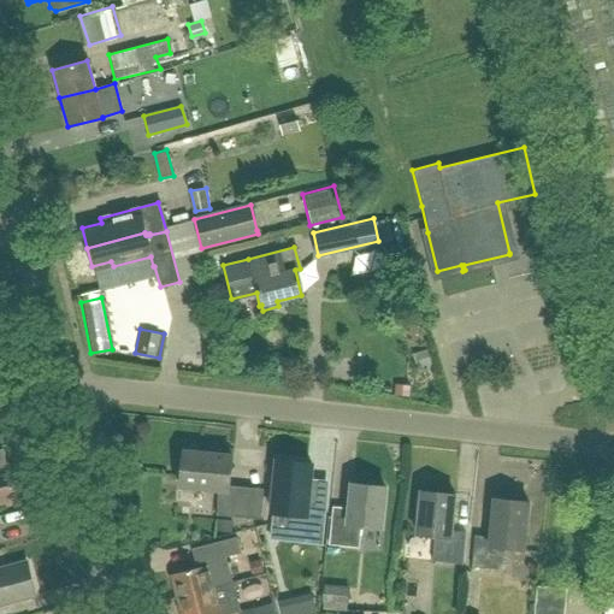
[(270,430),(269,442),(294,444),(296,432),(270,430)]
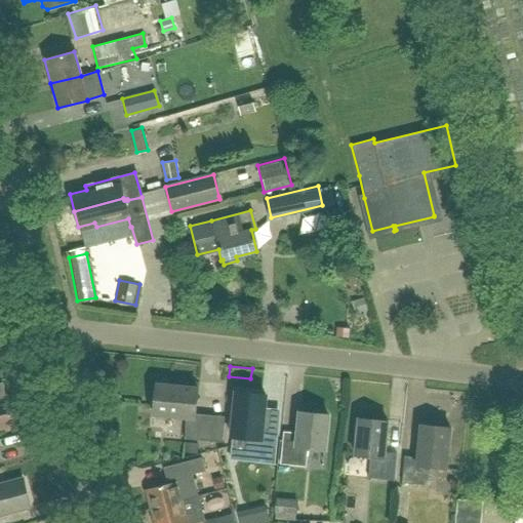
[(0,428),(24,423),(16,395),(4,398),(0,381),(0,428)]
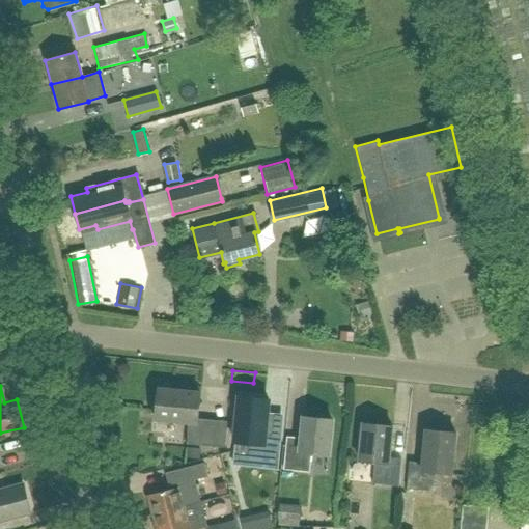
[(199,392),(157,388),(155,418),(188,421),(186,443),(223,447),(226,421),(196,418),(199,392)]
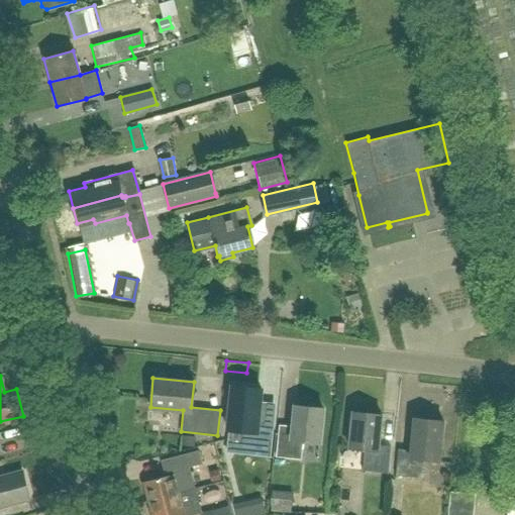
[(258,421),(260,405),(262,389),(232,386),(227,429),(242,431),(240,448),(269,452),(273,423),(258,421)]
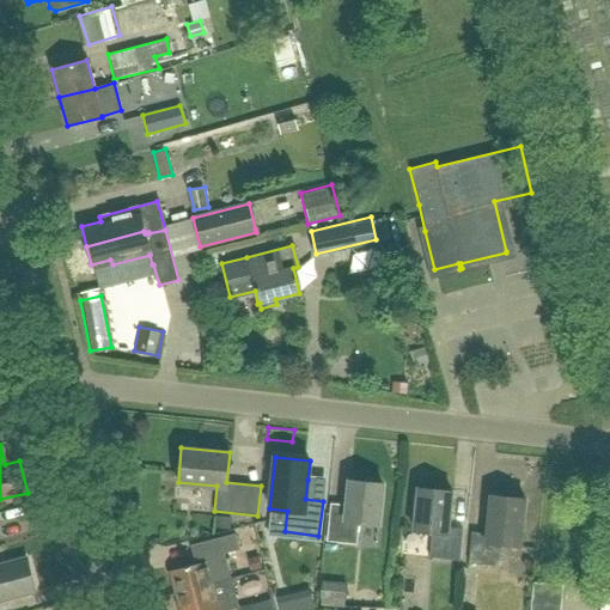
[(325,540),(355,543),(358,522),(377,524),(382,483),(347,480),(343,513),(328,512),(325,540)]
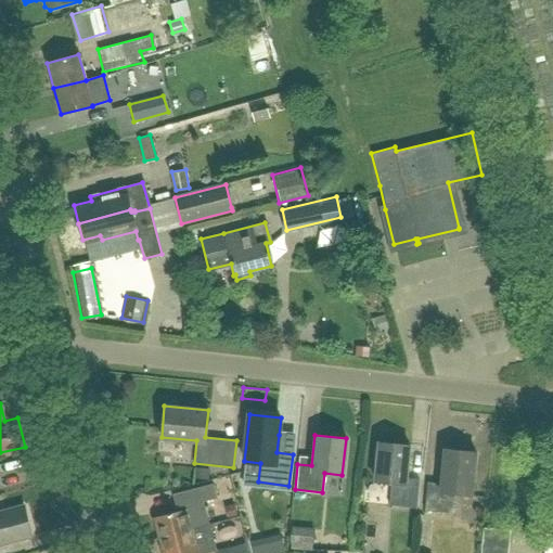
[(387,503),(414,506),(418,478),(404,477),(408,445),(377,441),(374,480),(389,481),(387,503)]
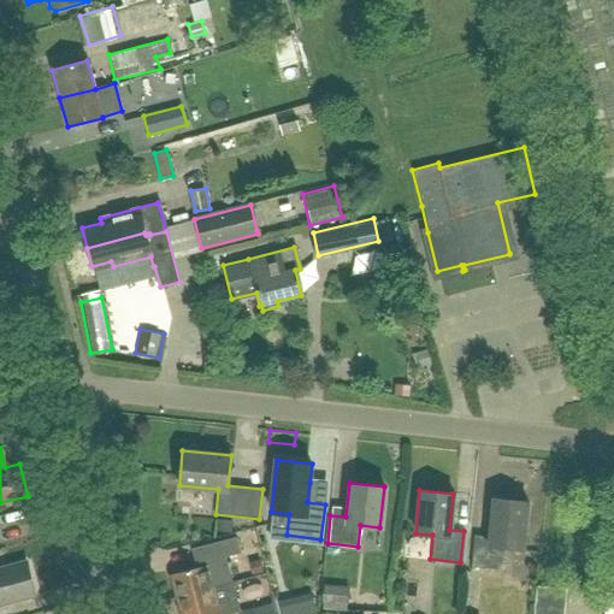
[(471,565),(501,567),(503,547),(524,548),(527,501),(493,497),(489,536),(474,533),(471,565)]
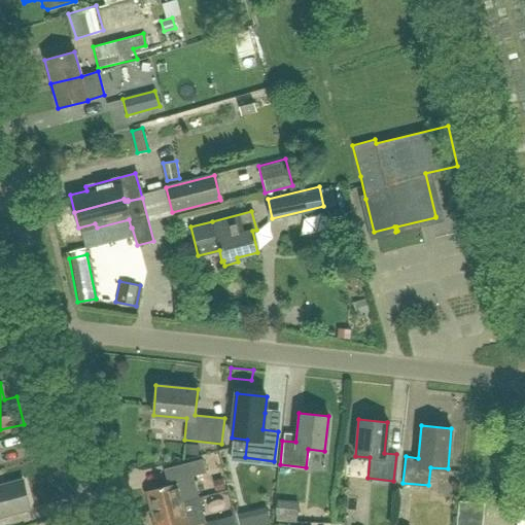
[(198,496),(191,476),(205,471),(201,459),(163,468),(167,485),(145,491),(149,509),(198,496)]
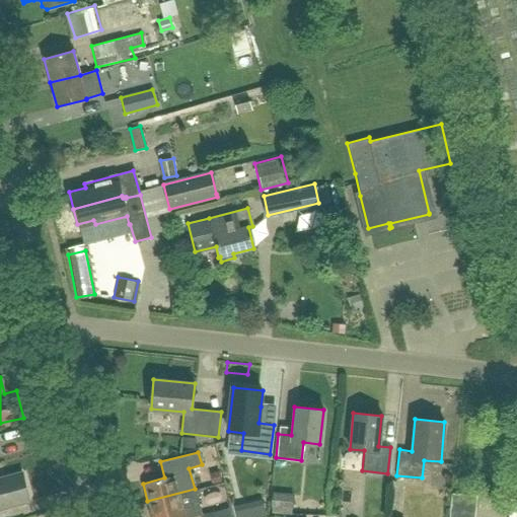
[(218,470),(210,472),(212,482),(220,479),(218,470)]
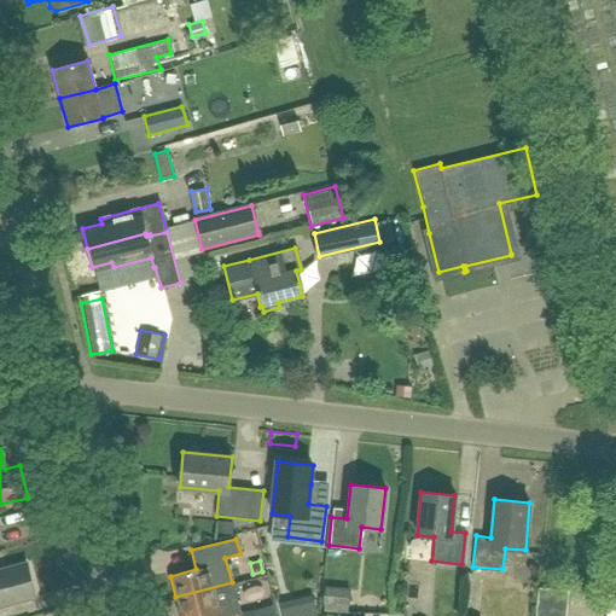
[(0,604),(34,596),(24,562),(0,568),(0,604)]
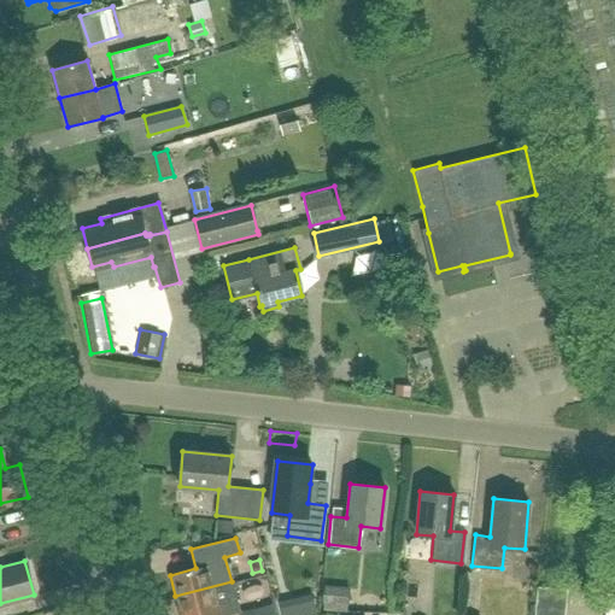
[(230,607),(236,604),(232,581),(175,596),(180,614),(222,614),(232,613),(230,607)]
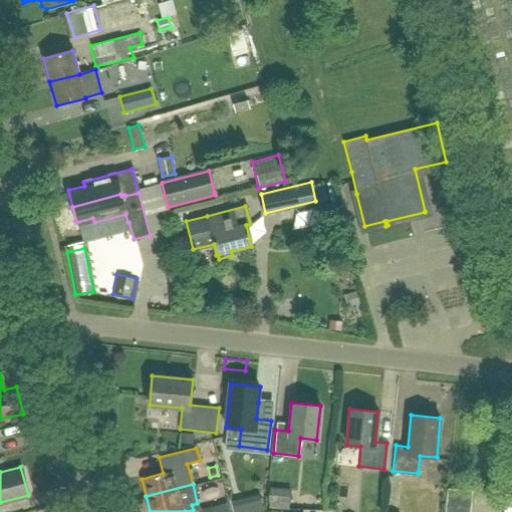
[(292,488),(270,486),(270,499),(292,500),(292,488)]
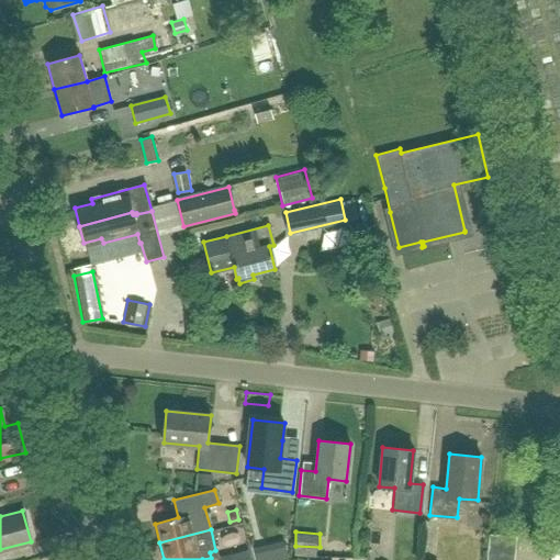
[(515,548),(516,536),(490,533),(489,546),(515,548)]
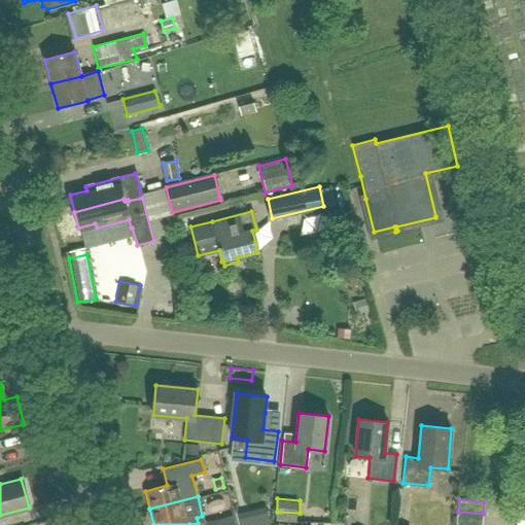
[(241,524),(251,524),(248,510),(238,512),(241,524)]
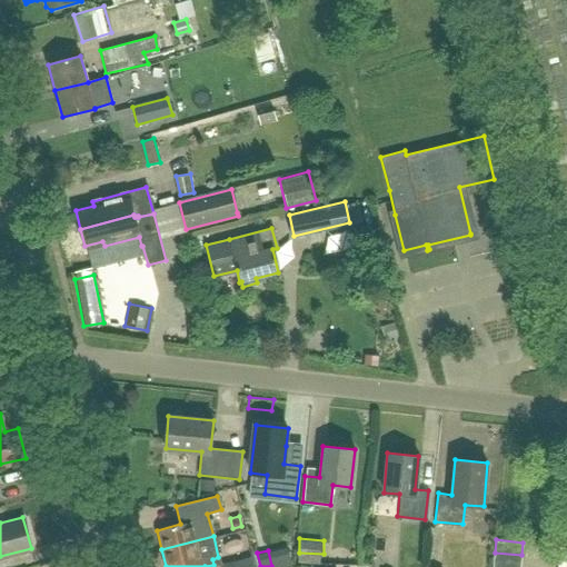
[(421,551),(405,551),(404,565),(420,566),(421,551)]
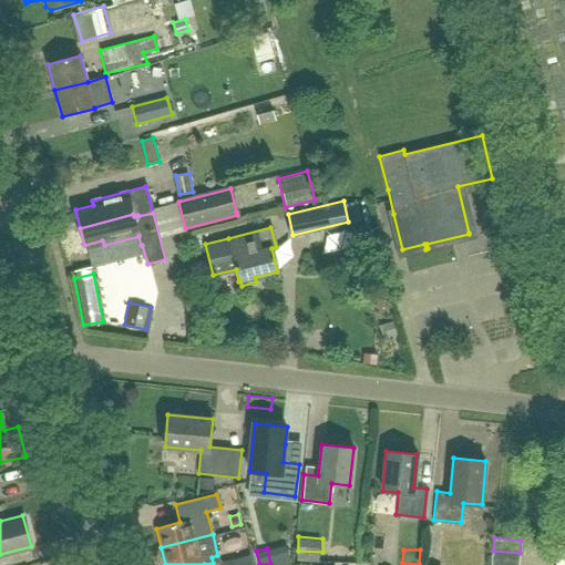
[(517,564),(520,553),(493,551),(492,563),(515,564),(517,564)]
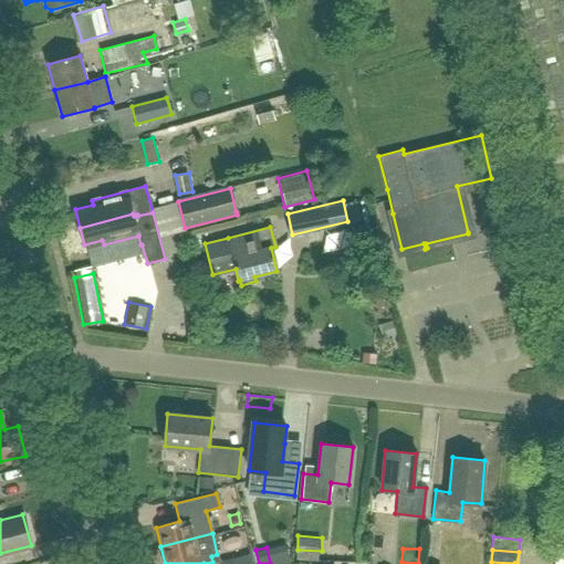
[(254,563),(251,552),(220,561),(221,563),(254,563)]
